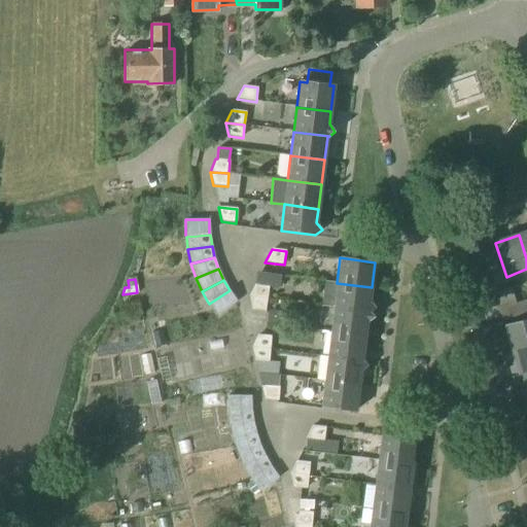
[(372,287),(337,283),(324,282),(321,306),(334,308),(371,313),(371,312),(376,309),(370,301),(372,287)]
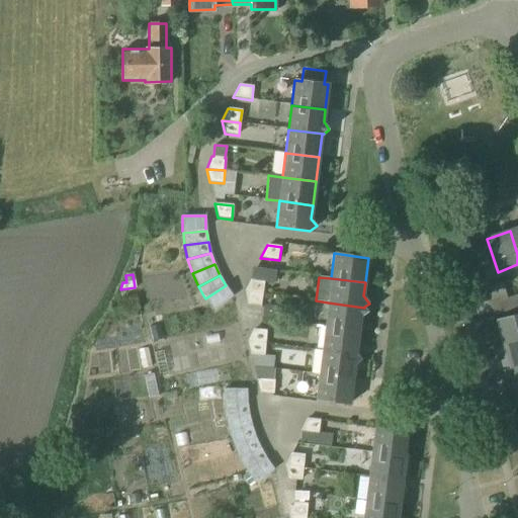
[(244,291),(244,292),(262,294),(264,281),(250,279),(244,291)]
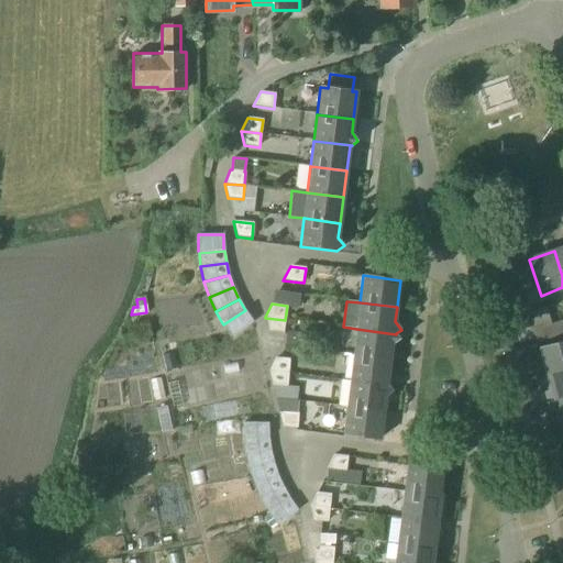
[(233,338),(253,322),(245,310),(223,324),(233,338)]
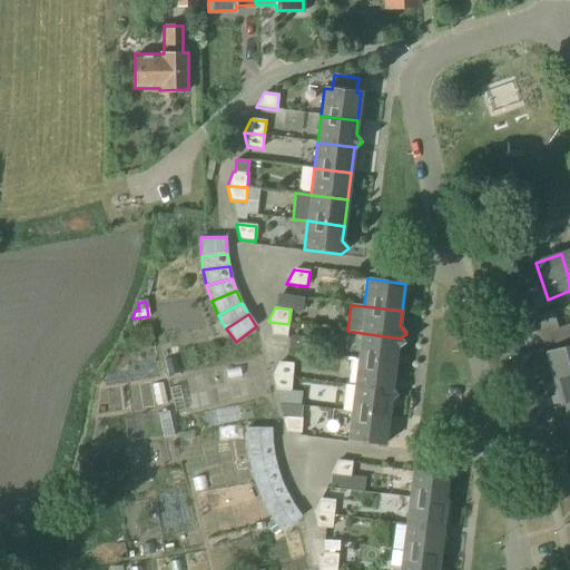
[(286,337),(288,324),(268,322),(272,335),(286,337)]
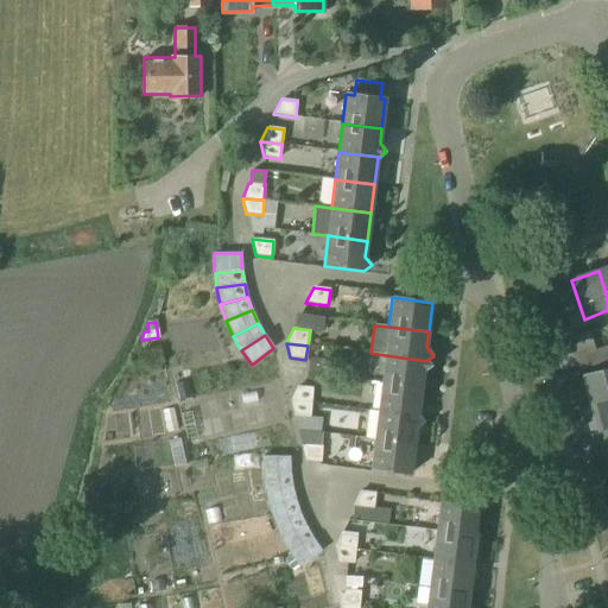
[(607,361),(607,344),(596,349),(595,348),(576,354),(582,369),(607,361)]
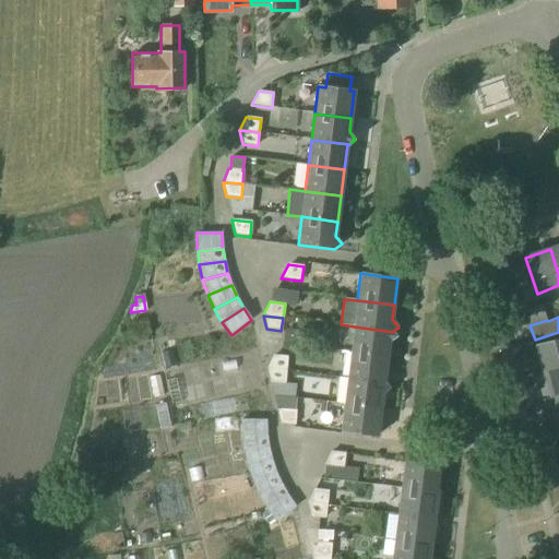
[(393,331),(393,332),(354,326),(351,353),(388,357),(389,343),(396,337),(393,331)]
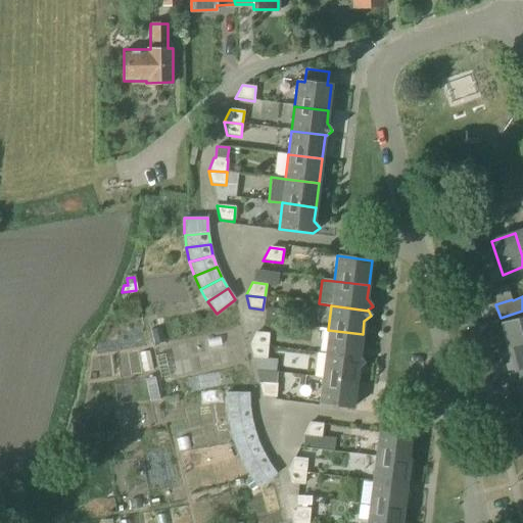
[(507,348),(522,343),(522,318),(501,324),(507,348)]
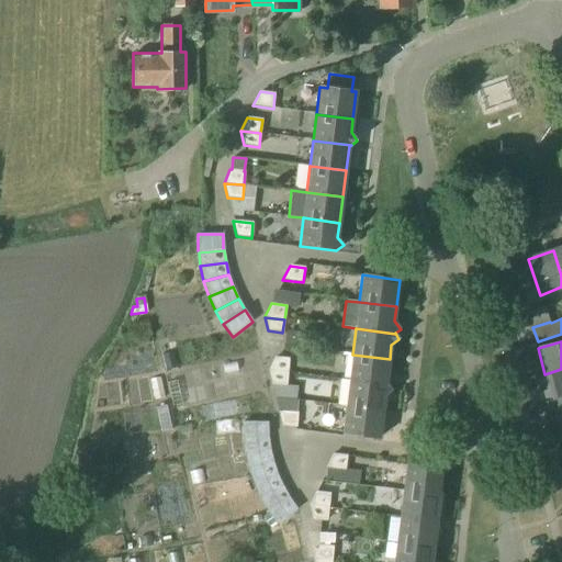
[(386,383),(390,359),(352,355),(349,381),(389,385),(386,383)]
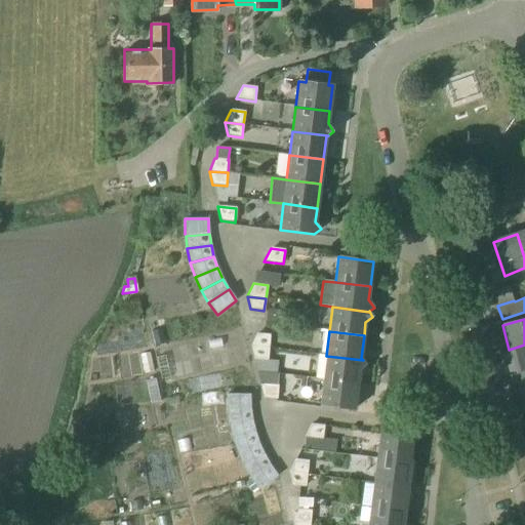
[(255,333),(250,347),(269,349),(270,335),(255,333)]
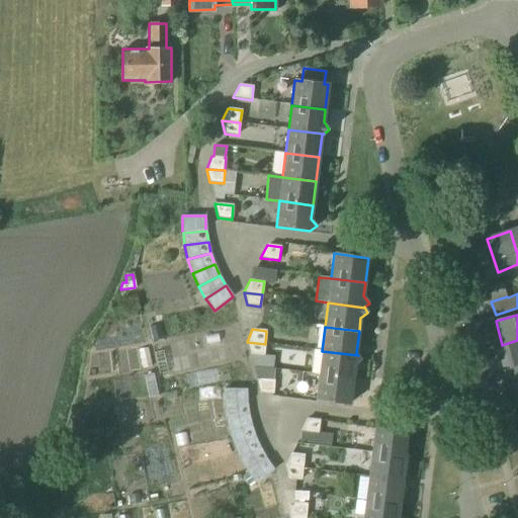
[(502,370),(517,365),(517,340),(502,345),(506,359),(500,360),(502,370)]
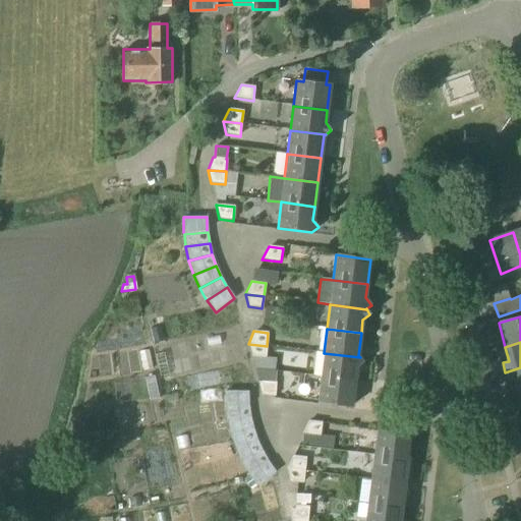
[(267,346),(248,344),(251,357),(252,357),(255,369),(275,371),(276,358),(266,357),(267,346)]
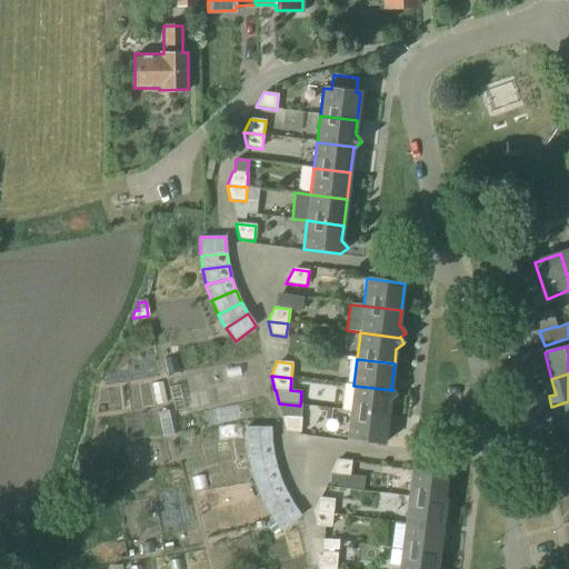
[(397,396),(393,390),(353,386),(350,412),(388,417),(389,401),(397,396)]
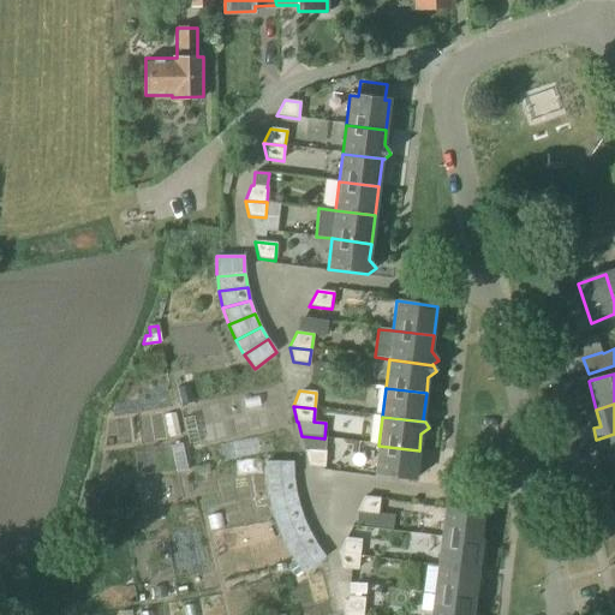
[(611,465),(614,464),(614,434),(596,440),(599,449),(607,448),(611,465)]
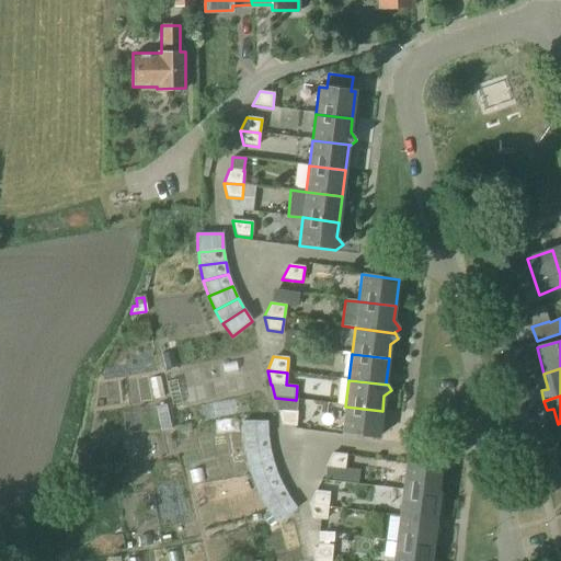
[(379,438),(382,411),(345,407),(342,434),(379,438)]
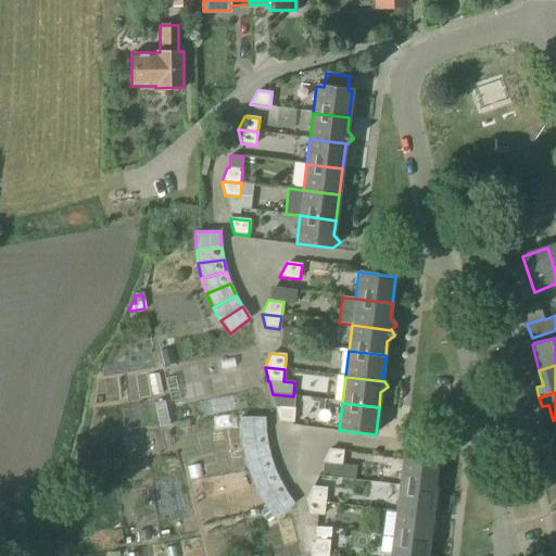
[(293,424),(294,408),(275,407),(278,422),(293,424)]
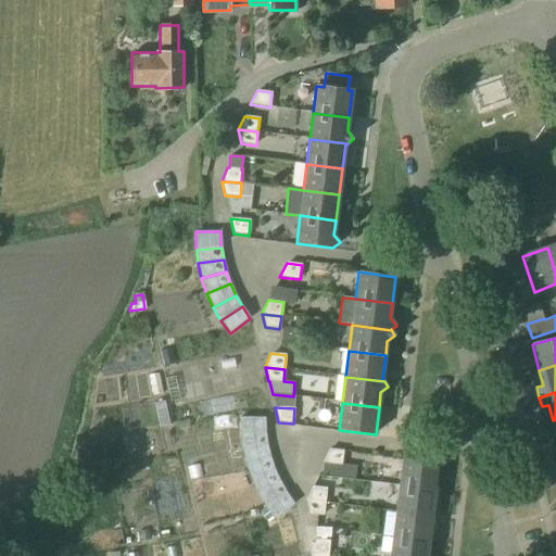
[(240,436),(265,433),(265,418),(239,417),(240,436)]
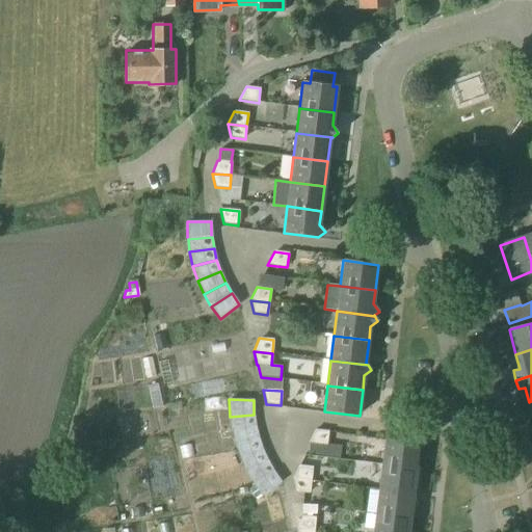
[(232,430),(256,426),(256,425),(254,415),(230,417),(232,429),(232,430)]
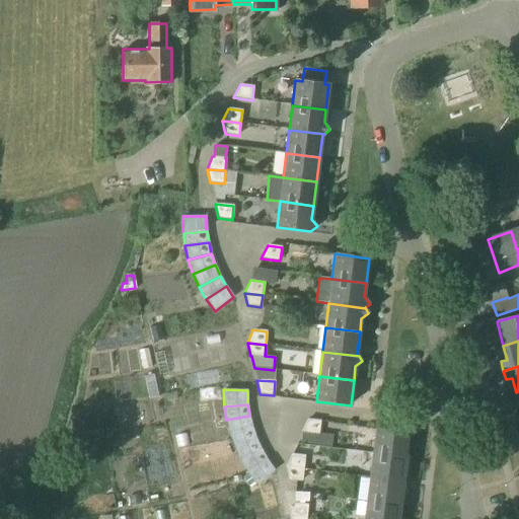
[(229,434),(252,428),(252,427),(249,416),(226,420),(229,434)]
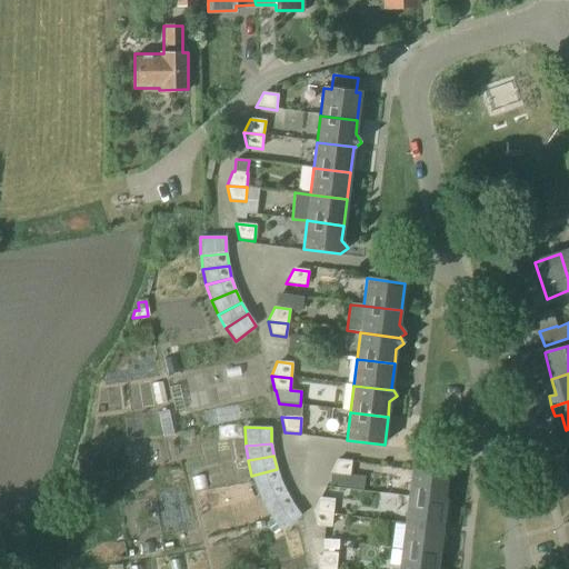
[(349,477),(351,461),(336,459),(329,475),(349,477)]
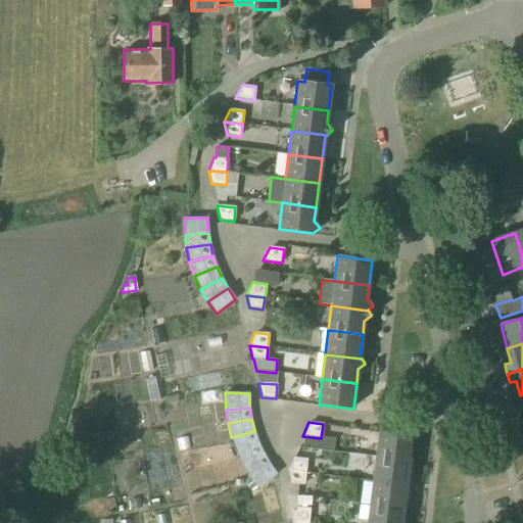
[(236,450),(258,442),(257,441),(254,431),(231,437),(236,450)]
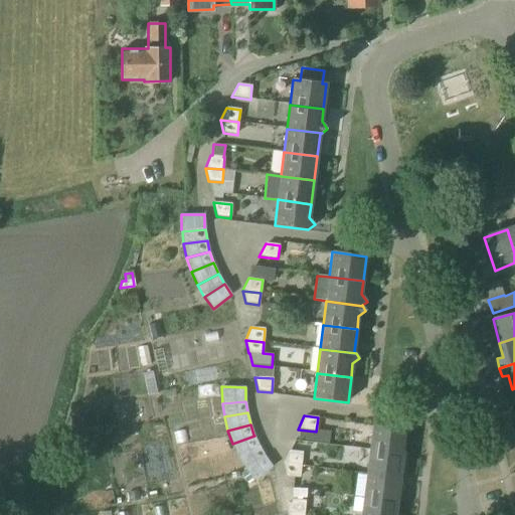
[(403,454),(406,430),(373,424),(370,450),(403,454)]
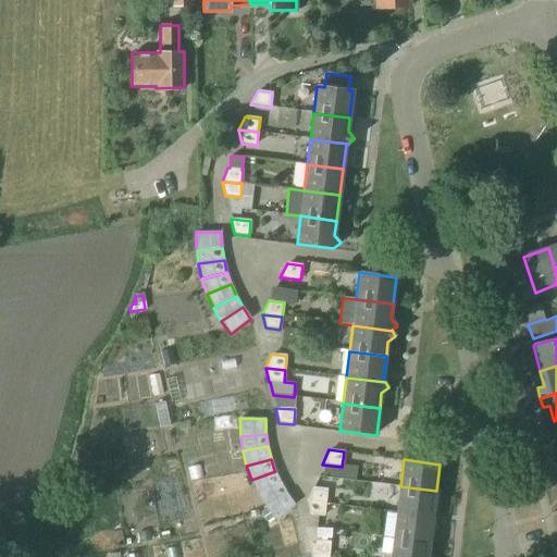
[(236,473),(234,460),(207,463),(208,478),(236,473)]
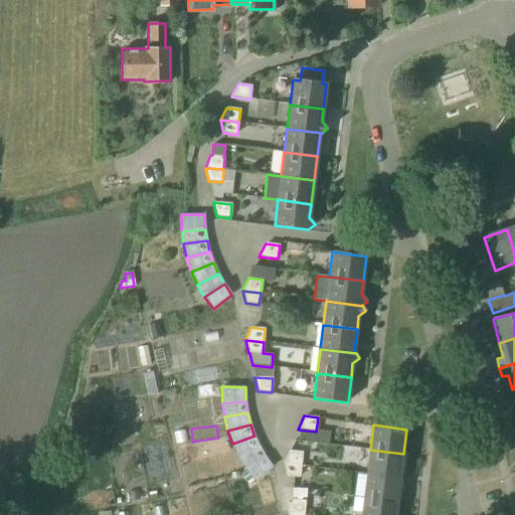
[(237,457),(260,447),(259,446),(254,436),(232,444),(237,457)]
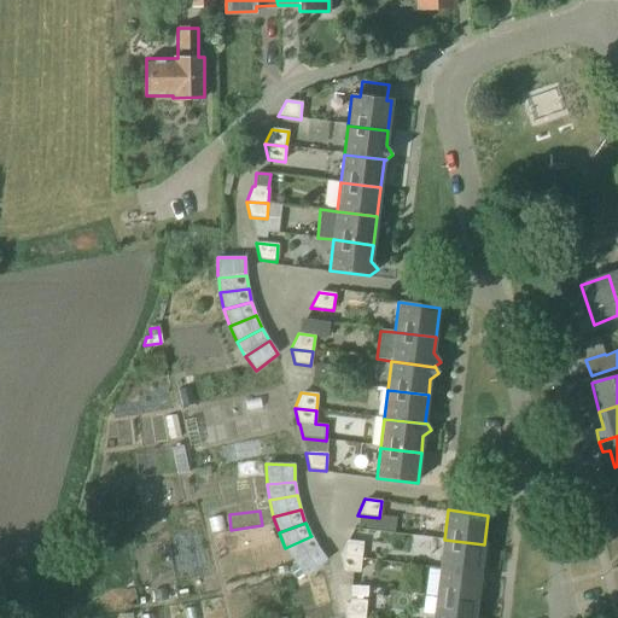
[(293,563),(318,547),(312,536),(285,548),(293,563)]
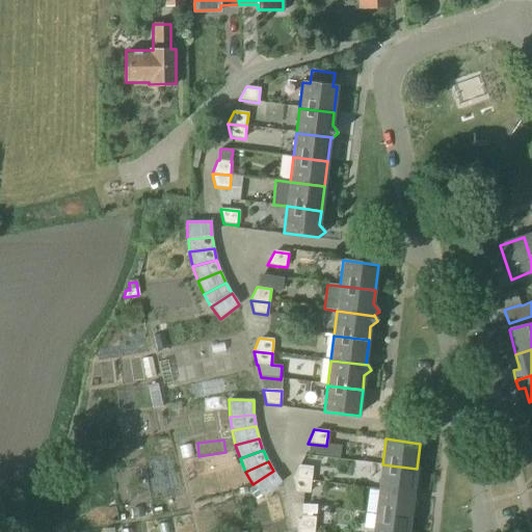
[(195,467),(200,481),(212,477),(208,462),(195,467)]
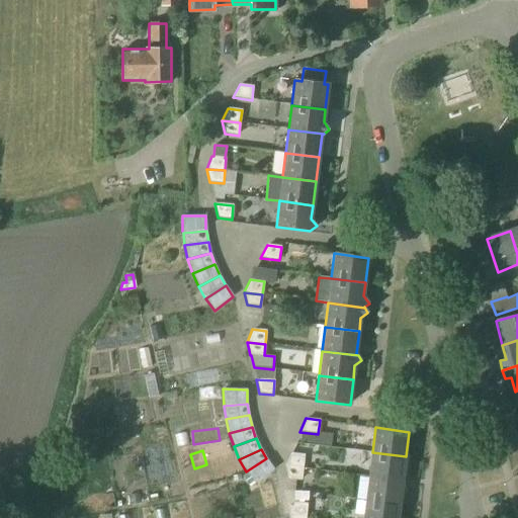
[(403,481),(406,456),(372,452),(369,477),(403,481)]
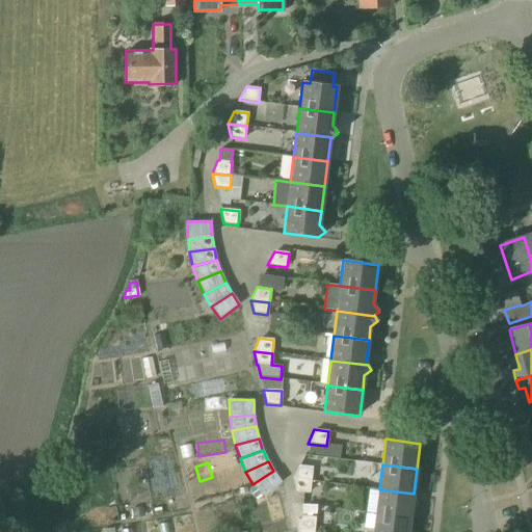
[(298,466),(292,478),(311,480),(312,468),(298,466)]
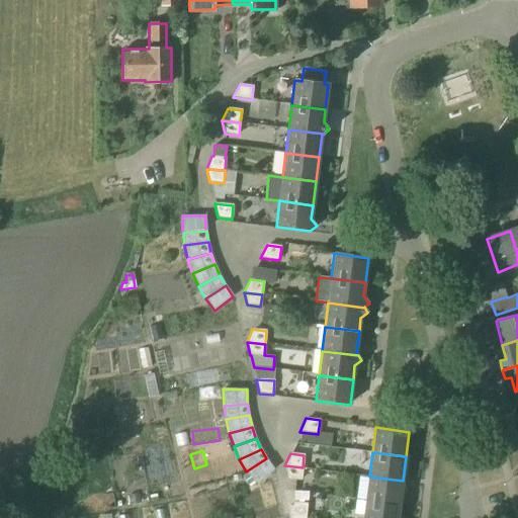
[(255,485),(274,469),(266,458),(246,471),(248,473),(253,482),(255,485)]
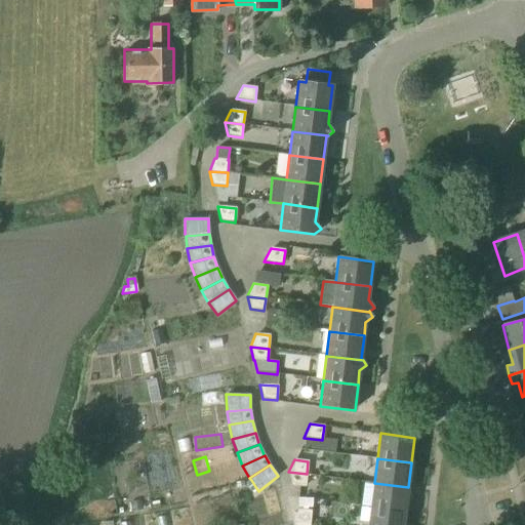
[(306,487),(307,474),(288,472),(291,486),(306,487)]
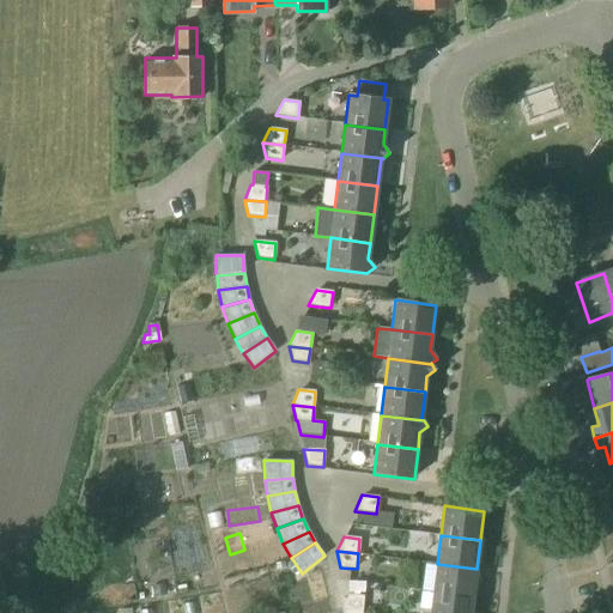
[(299,570),(293,560),(286,565),(292,575),(299,570)]
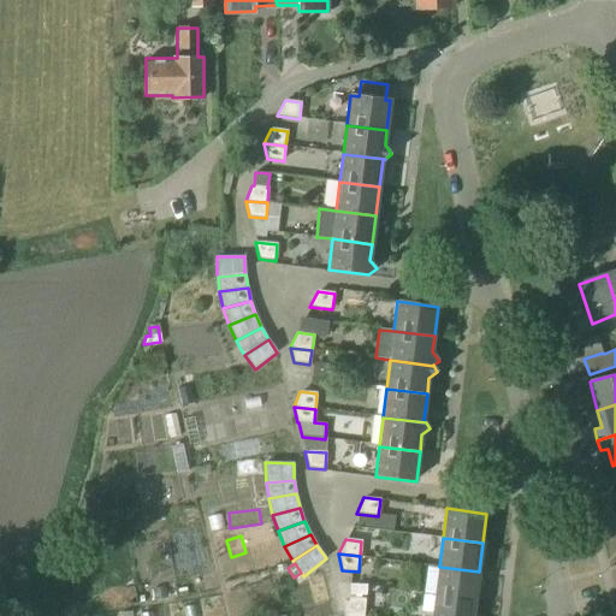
[(475,600),(479,572),(439,567),(436,596),(475,600)]
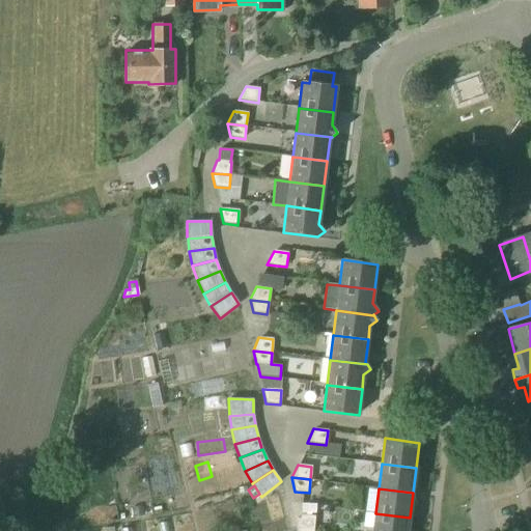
[(186,508),(183,496),(172,498),(175,510),(186,508)]
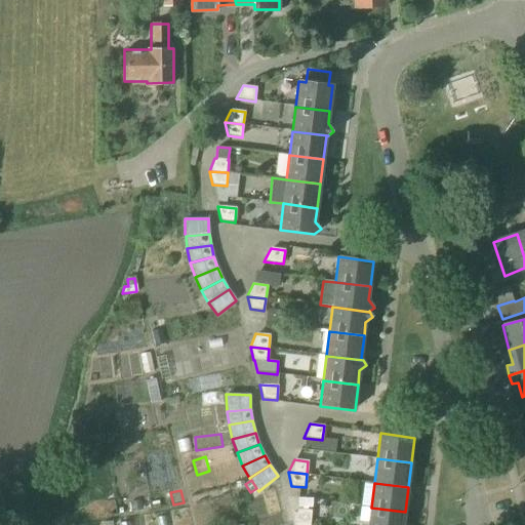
[(403,524),(405,512),(371,508),(368,524),(403,524)]
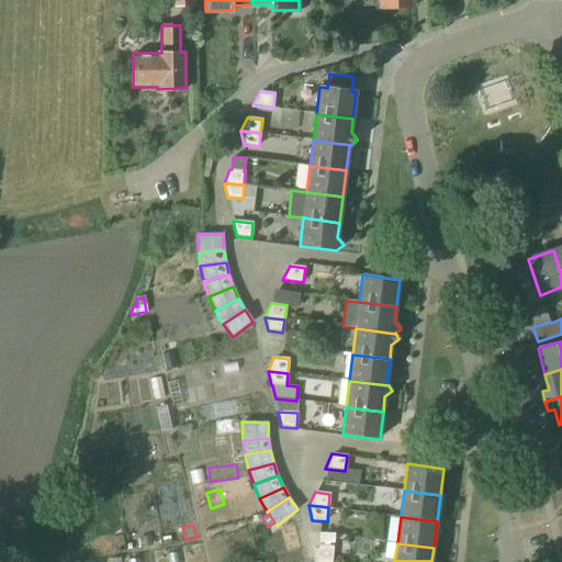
[(318,544),(312,559),(332,561),(333,547),(318,544)]
